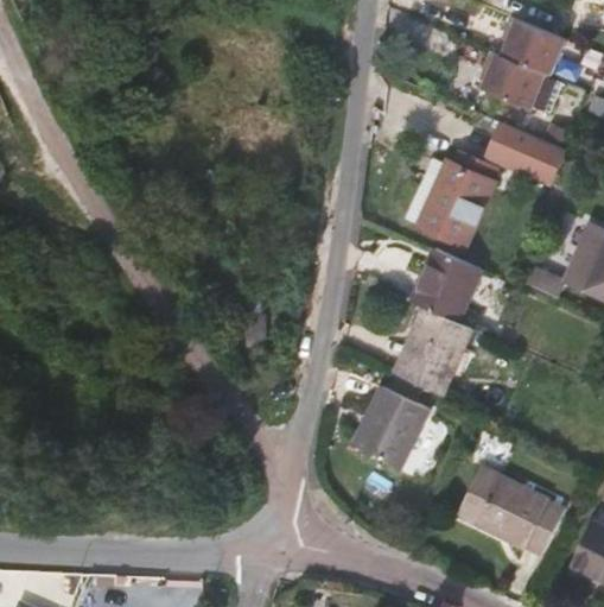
[(550,74),(564,38),(508,16),(494,50),(546,71),(550,74)]
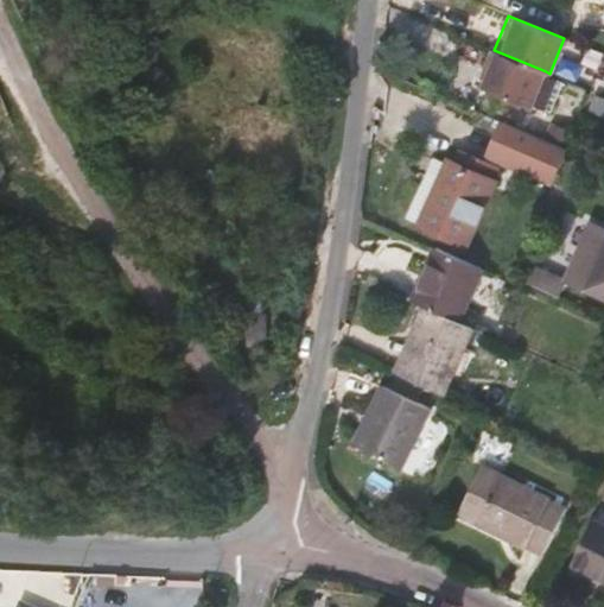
[(494,50),(489,49),(482,67),(488,69),(483,78),(481,87),(531,107),(546,71),(494,50)]
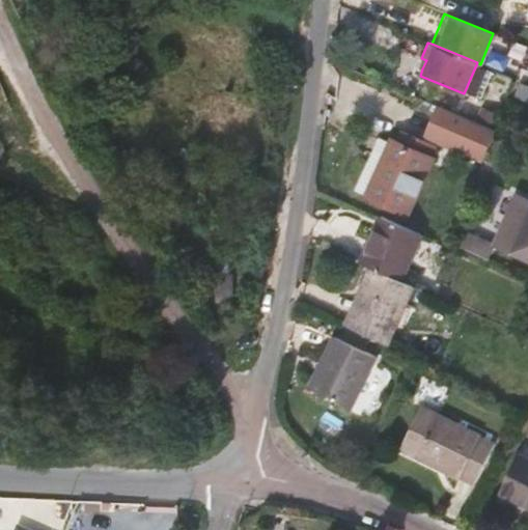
[(422,68),(426,60),(421,58),(418,66),(422,68)]
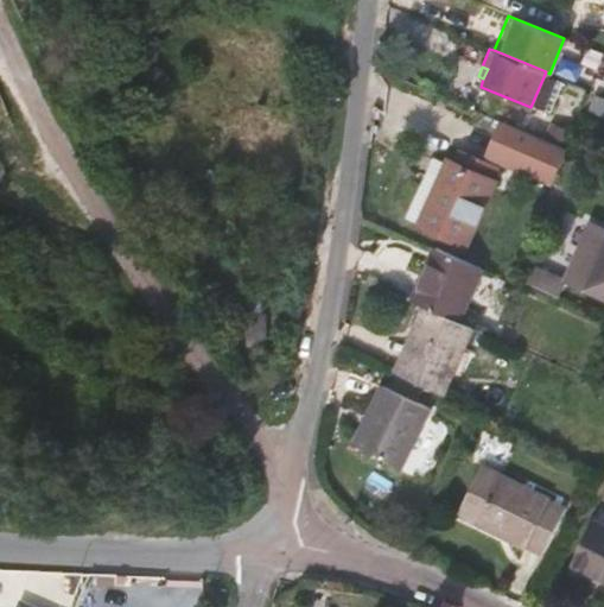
[(564,150),(500,122),(487,153),(551,181),(564,150)]
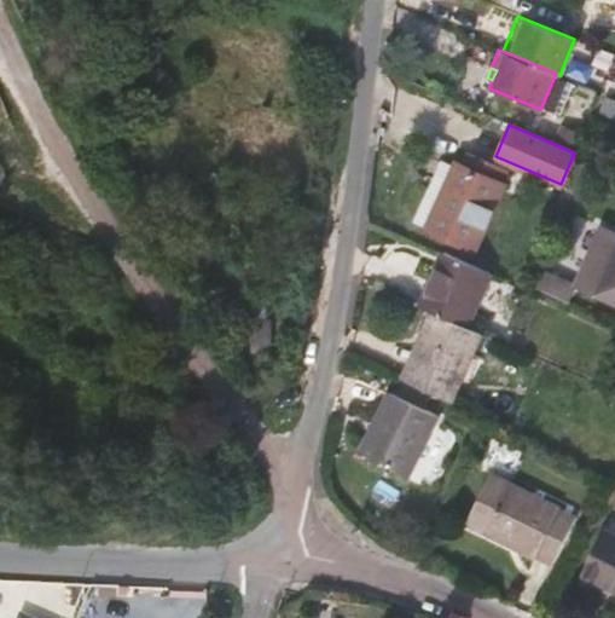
[(458,149),(452,163),(504,186),(511,172),(458,149)]
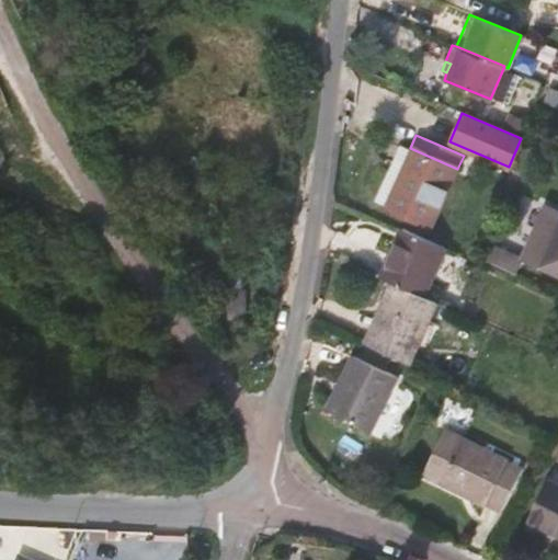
[(369,197),(384,204),(410,148),(395,141),(369,197)]
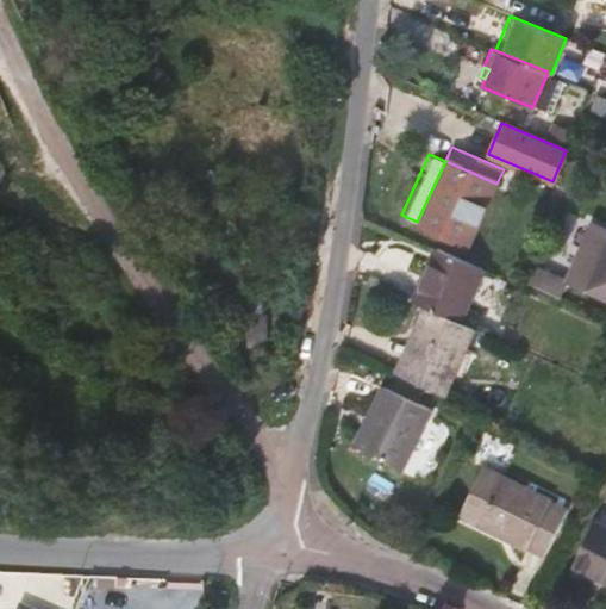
[(445,161),(417,222),(469,247),(497,184),(445,161)]
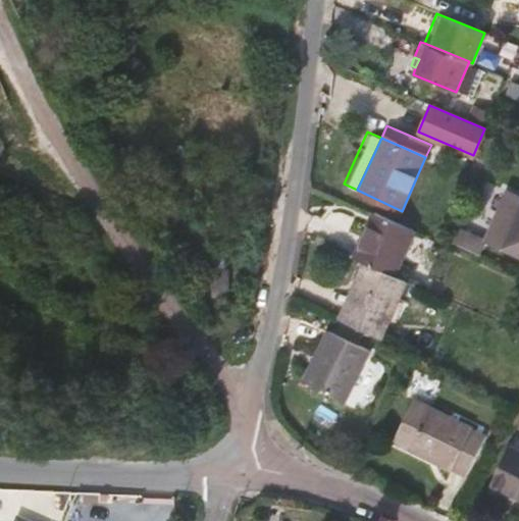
[(185,146),(175,144),(173,152),(183,154),(185,146)]
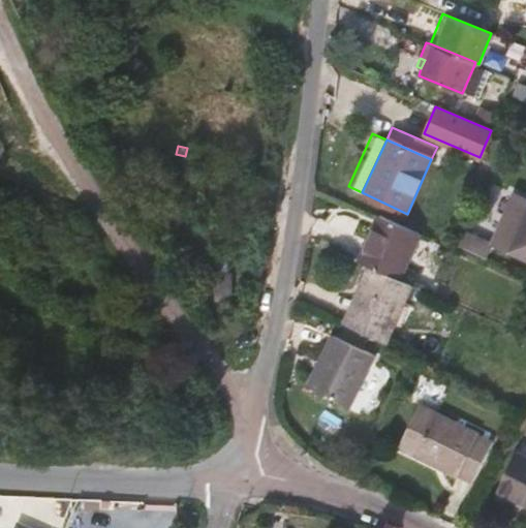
[(525,199),(519,196),(512,200),(494,237),(498,247),(525,258),(525,199)]
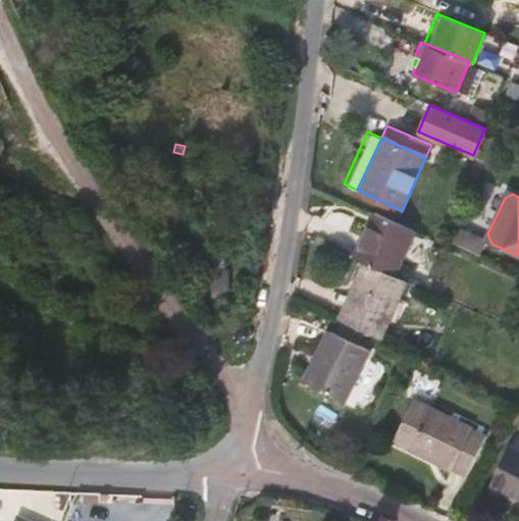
[(415,230),(370,211),(351,257),(362,262),(395,277),(415,230)]
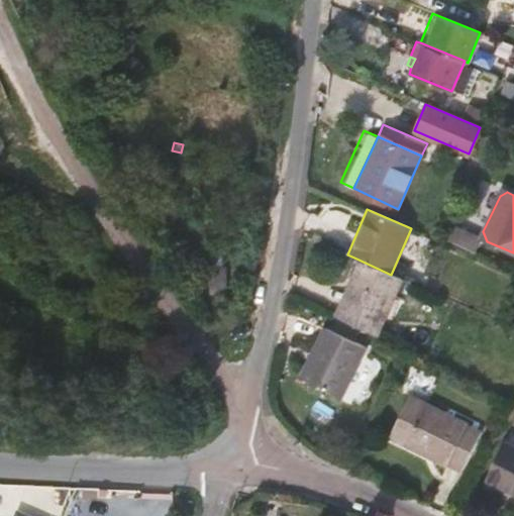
[(224,254),(210,254),(210,267),(224,267),(224,254)]
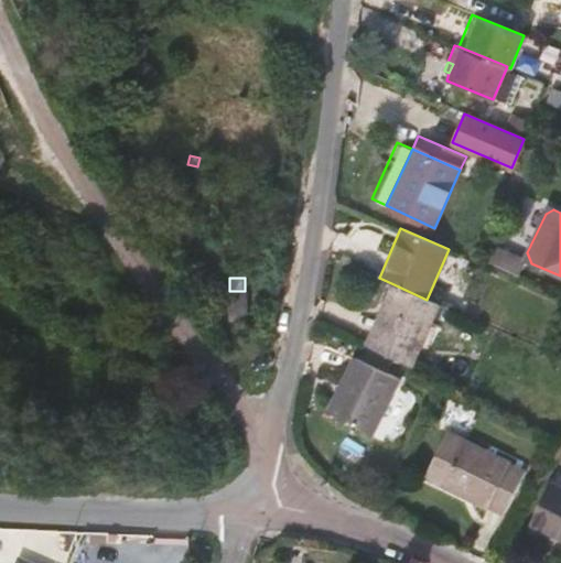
[(391,283),(364,343),(366,344),(384,353),(394,357),(411,366),(440,305),(427,300),(391,283)]
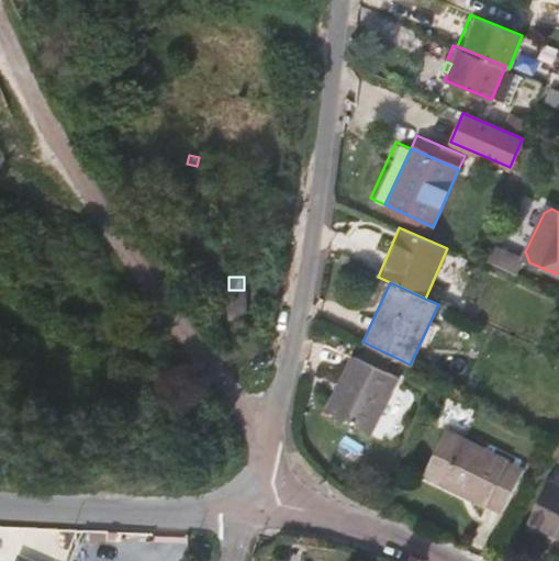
[(244,290),(228,290),(225,290),(225,318),(244,318),(244,290)]
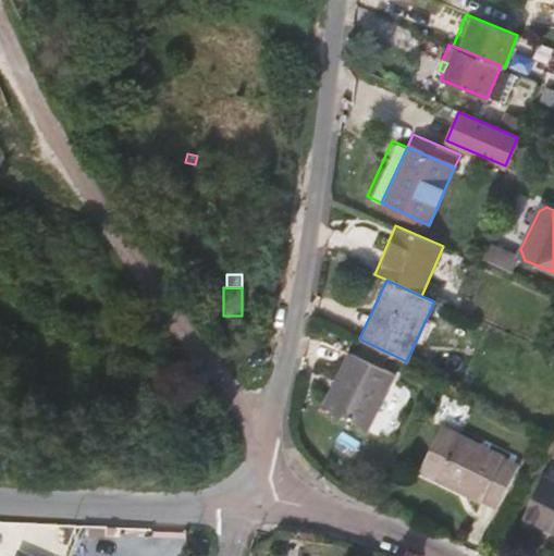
[(361,340),(354,355),(381,368),(389,353),(379,348),(361,340)]
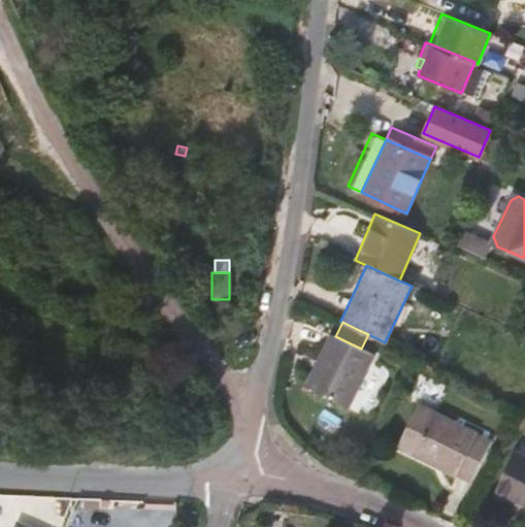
[(373,355),(361,349),(335,336),(329,334),(305,384),(349,405),(373,355)]
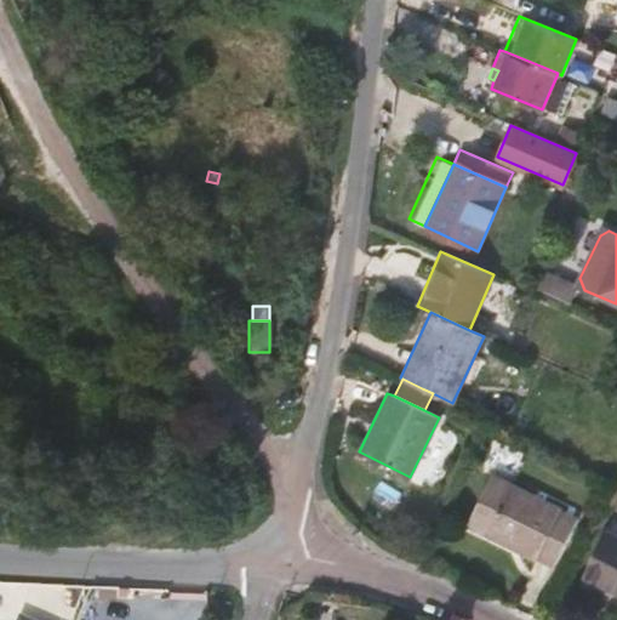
[(525,421),(514,416),(508,431),(518,436),(525,421)]
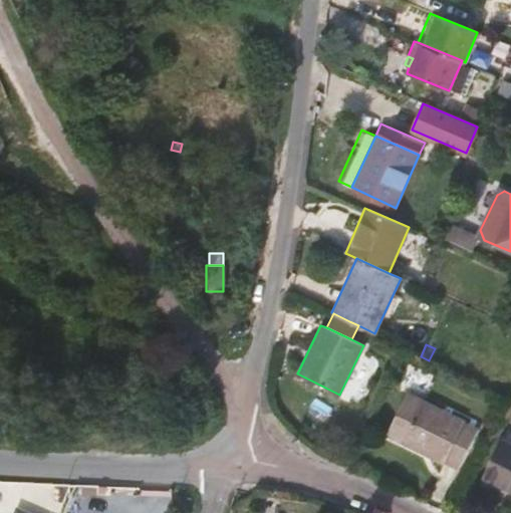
[(477,431),(405,395),(387,434),(458,469),(477,431)]
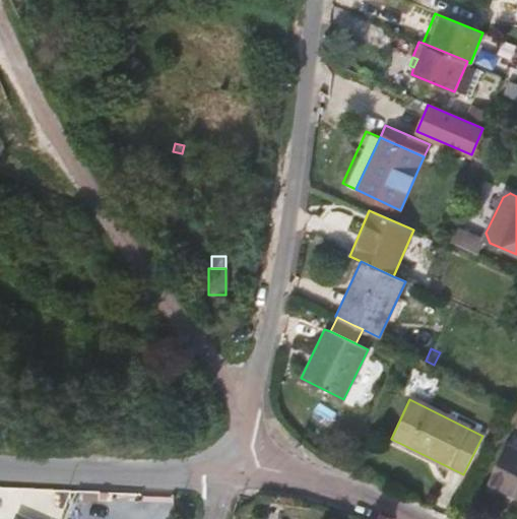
[(516,452),(505,447),(488,482),(516,496),(516,452)]
